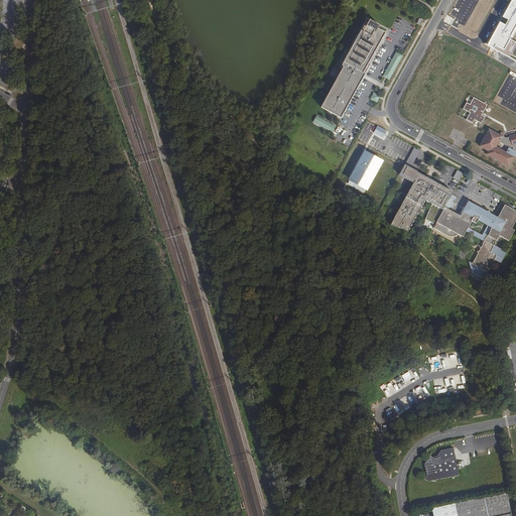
[(338,69),(336,70),(341,73),(340,74),(321,108),(341,118),(370,65),(368,63),(385,33),(375,28),(377,24),(367,19),(365,22),(364,21),(347,51),(347,55),(346,58),(345,60),(342,65),(340,67),(338,69)]
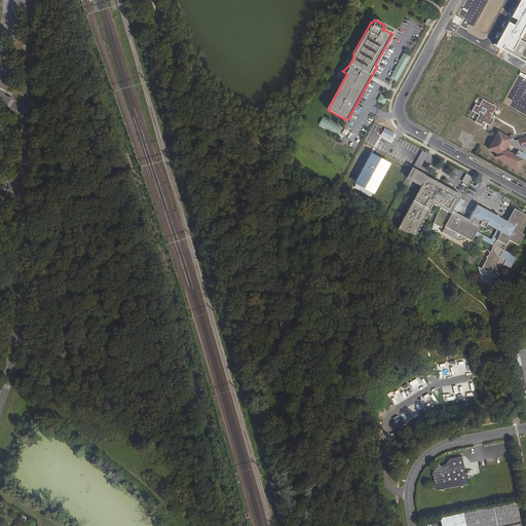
[(404,53),(390,78),(397,81),(410,57),(404,53)]
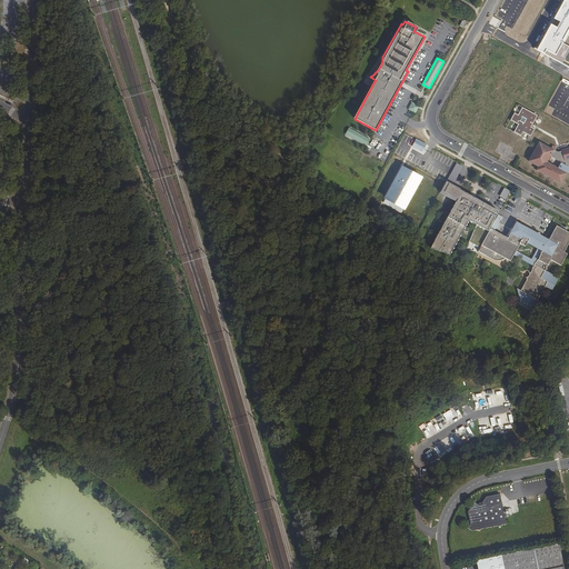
[(412,102),(408,110),(416,113),(419,107),(412,102)]
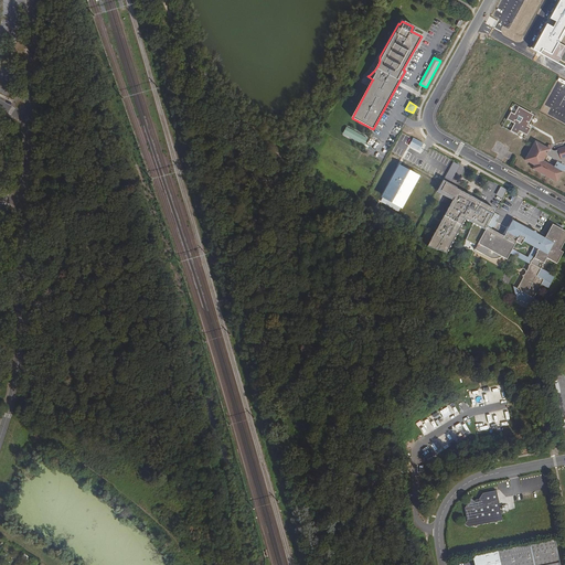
[(365,145),(368,137),(345,128),(342,136),(365,145)]
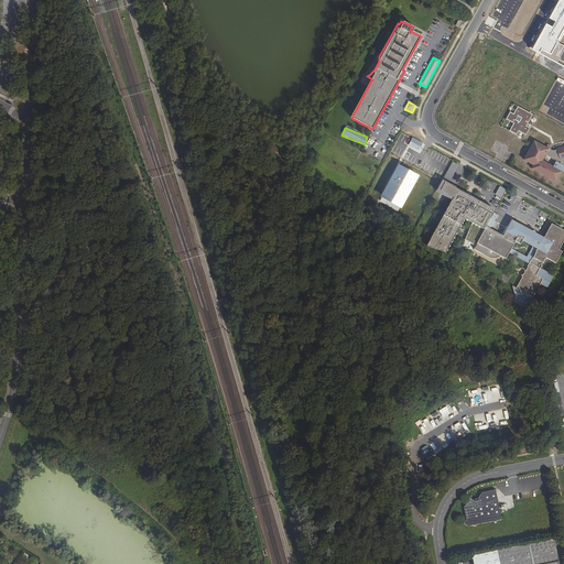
[(563,147),(553,151),(544,147),(535,142),(533,147),(533,145),(531,149),(531,148),(528,153),(528,154),(524,161),(533,165),(532,167),(534,170),(540,173),(540,172),(544,174),(543,175),(549,179),(550,177),(556,181),(562,170),(563,169),(563,147)]
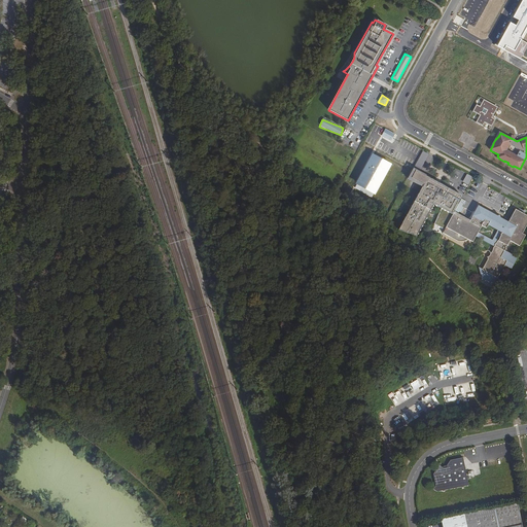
[(415,167),(421,169),(427,153),(422,150),(415,167)]
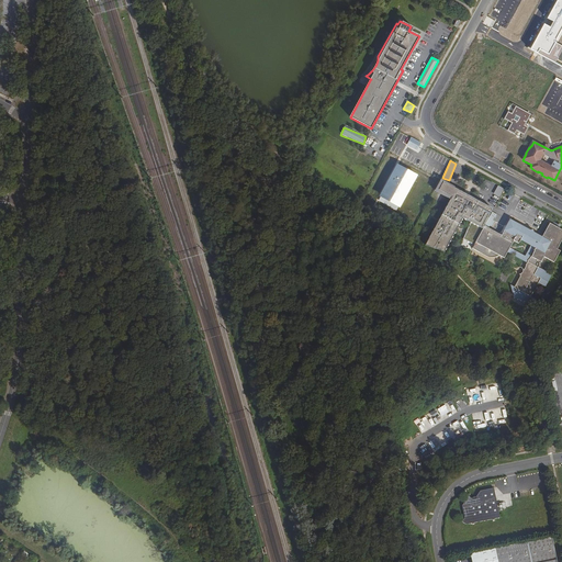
[(448,195),(452,188),(444,182),(439,190),(448,195)]
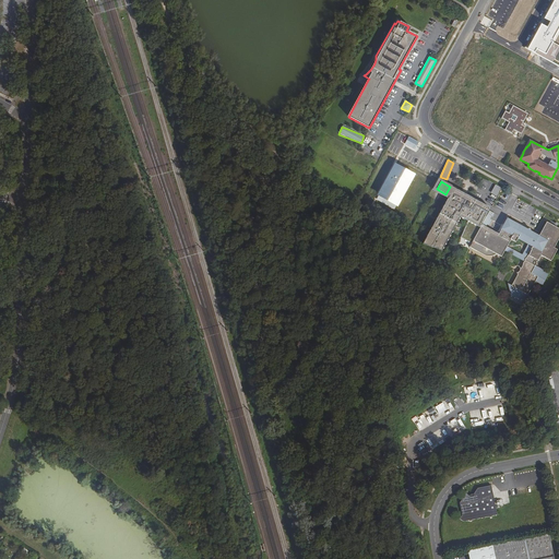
[(497,195),(501,187),(495,185),(490,193),(497,195)]
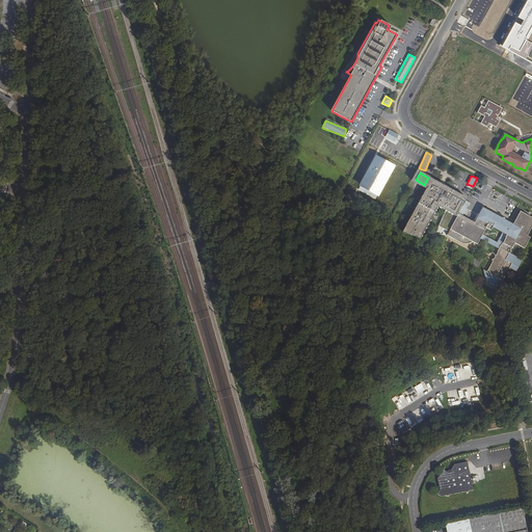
[(463,200),(457,196),(458,194),(428,178),(424,185),(427,186),(402,233),(420,238),(432,204),(443,209),(436,225),(448,232),(463,204),(462,204),(464,201),(463,200)]
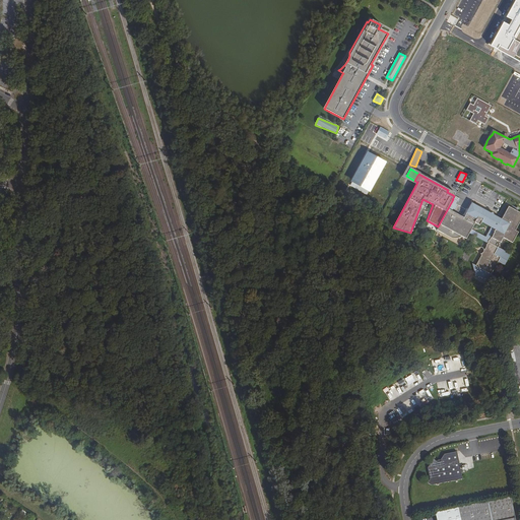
[(484,241),(489,242),(486,244),(486,246),(485,248),(483,250),(483,251),(483,252),(482,253),(481,254),(480,254),(480,256),(475,266),(479,268),(477,271),(482,274),(481,276),(495,283),(498,278),(491,274),(498,261),(505,265),(510,255),(498,248),(503,238),(513,243),(518,233),(515,231),(519,220),(519,213),(510,208),(507,209),(501,219),(494,215),(493,212),(485,214),(480,212),(481,211),(480,208),(471,203),(464,216),(466,217),(465,219),(451,211),(453,208),(455,209),(457,205),(456,204),(457,201),(453,199),(438,226),(437,230),(444,235),(445,234),(451,237),(454,238),(456,238),(457,237),(459,237),(460,236),(461,236),(466,239),(470,232),(484,241)]
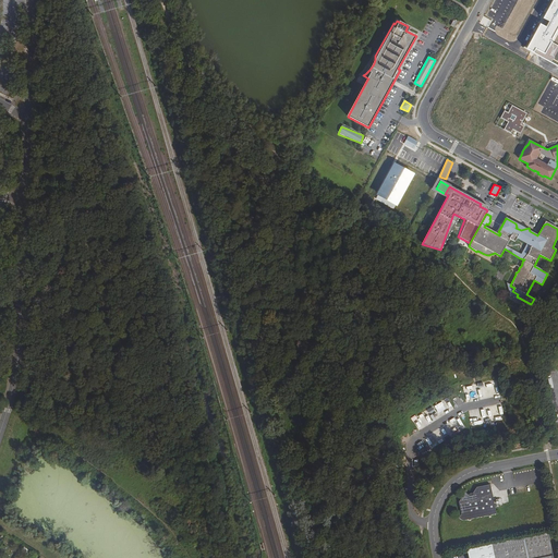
[(516,275),(516,273),(517,273),(518,271),(519,270),(519,269),(519,268),(521,266),(522,264),(522,262),(524,259),(520,258),(507,282),(510,295),(530,305),(531,304),(517,296),(518,294),(512,291),(514,288),(510,286),(516,275)]
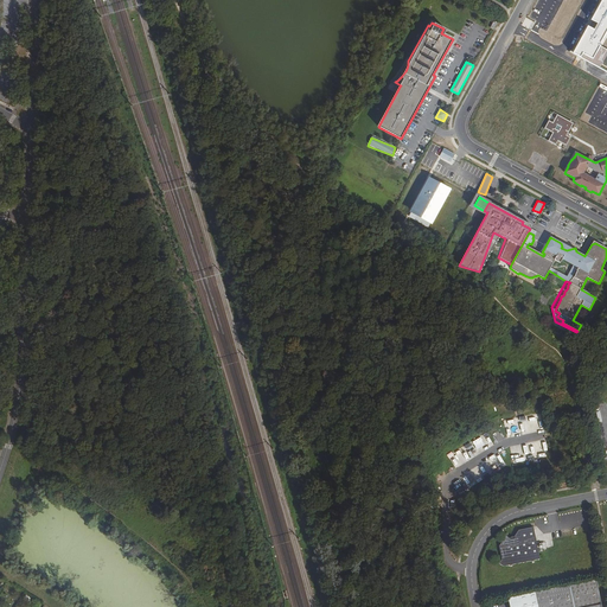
[(511,540),(505,536),(499,547),(502,560),(499,563),(503,567),(540,560),(532,528),(518,530),(515,536),(515,540),(511,540)]
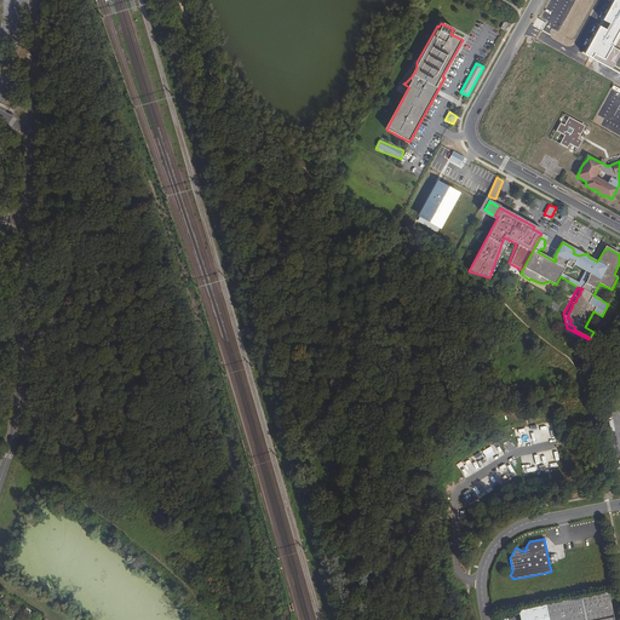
[(614,619),(609,592),(518,610),(520,619),(614,619)]
